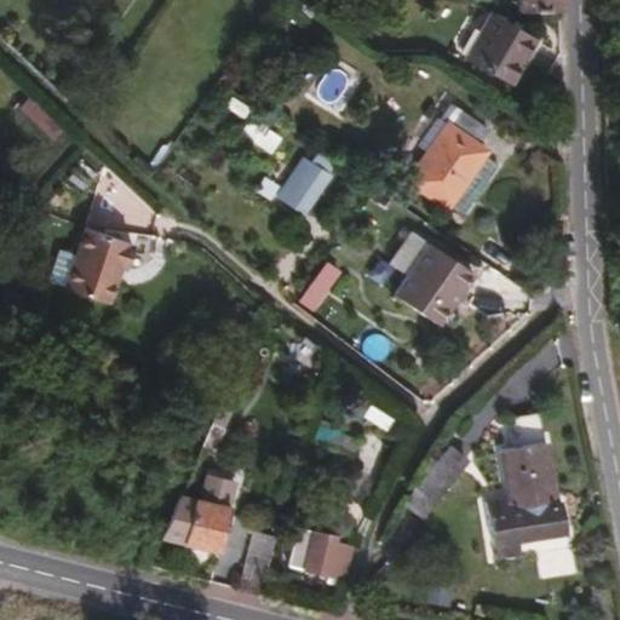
[(560,12),(558,0),(518,0),(520,11),(560,12)]
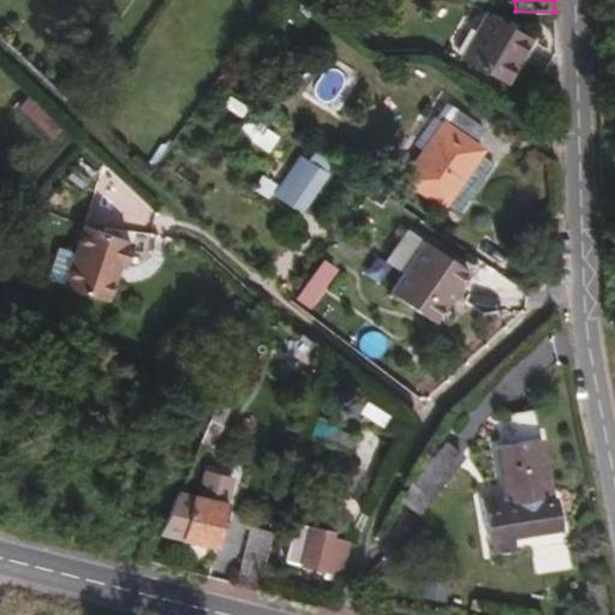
[(530,37),(485,12),(463,53),(521,53),(530,37)]
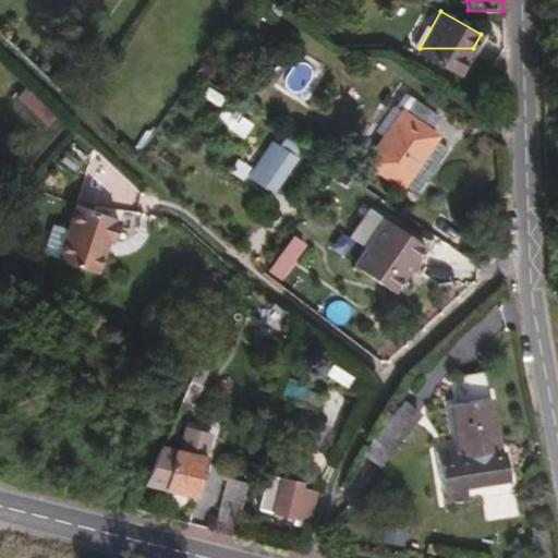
[(458,73),(473,48),(420,48),(417,50),(458,73)]
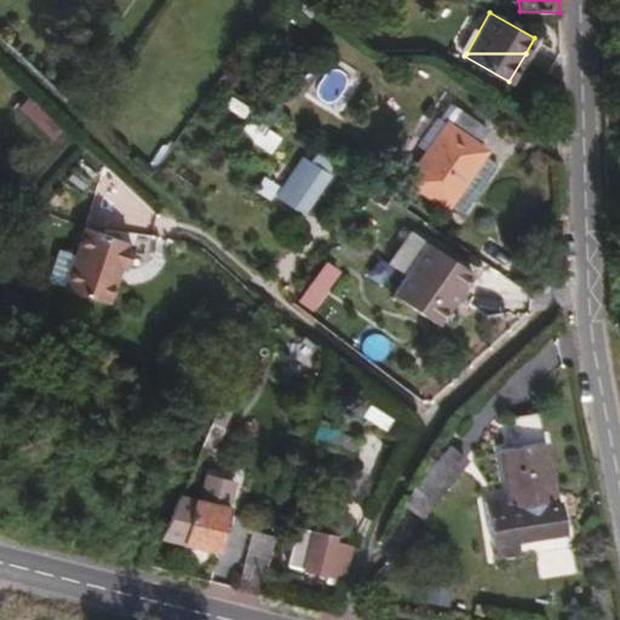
[(446,207),(486,149),(476,142),(487,126),(460,109),(451,124),(447,122),(406,179),(446,207)]
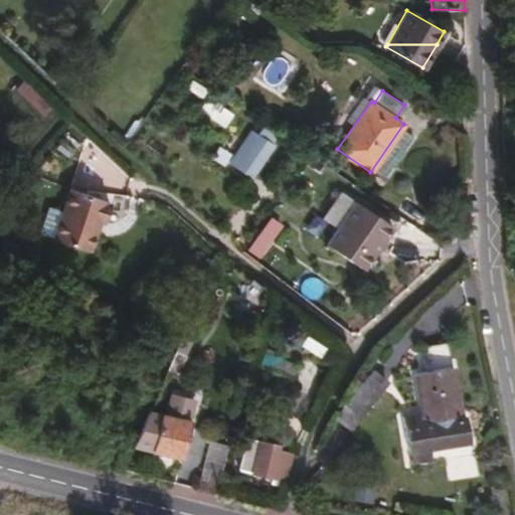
[(250,174),(271,144),(251,132),(232,163),(250,174)]
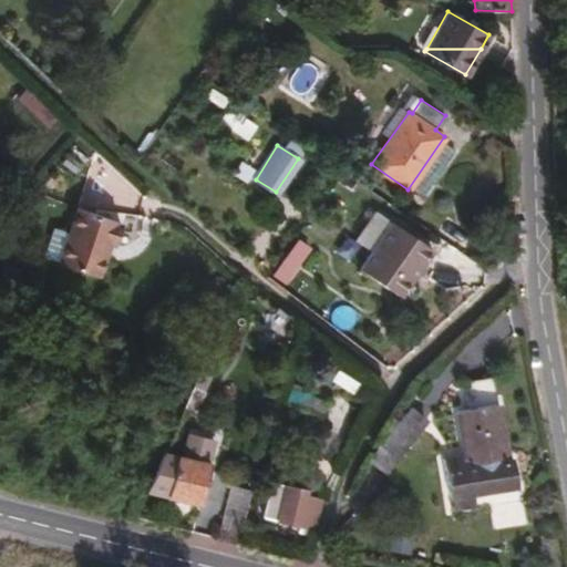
[(113,244),(120,224),(114,222),(114,218),(75,204),(54,260),(95,275),(106,241),(113,244)]
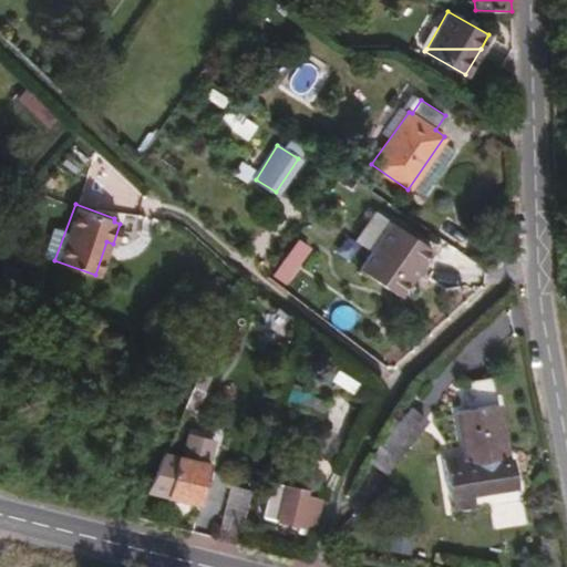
[(397,297),(431,246),(392,222),(359,271),(397,297)]
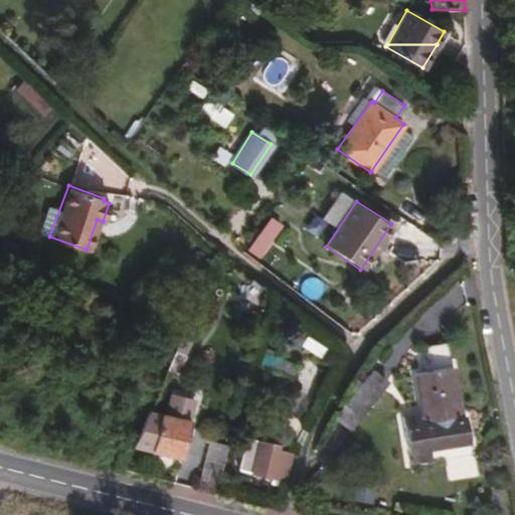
[(259,256),(281,226),(270,218),(246,248),(259,256)]
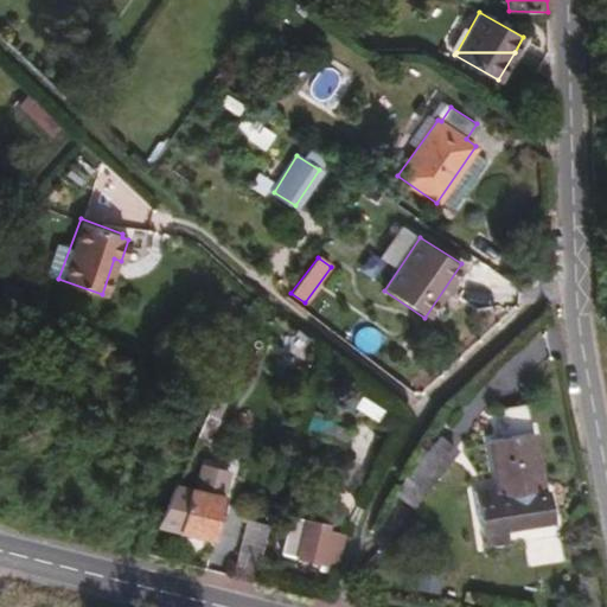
[(530,434),(525,406),(499,409),(504,436),(530,434)]
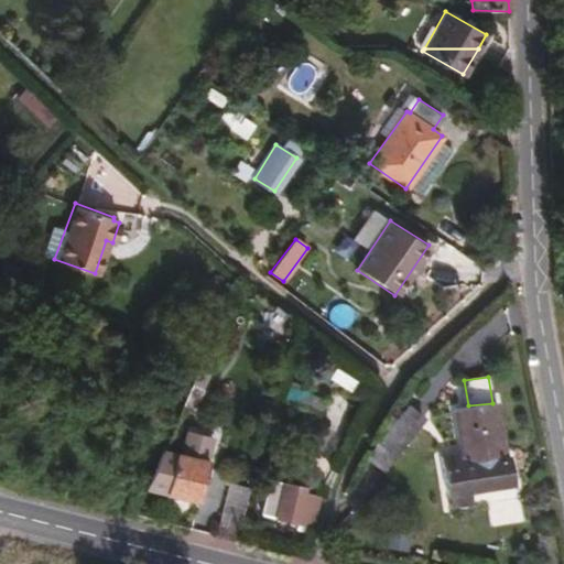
[(446,399),(442,394),(446,390),(431,379),(399,420),(413,431),(433,405),(438,409),(446,399)]
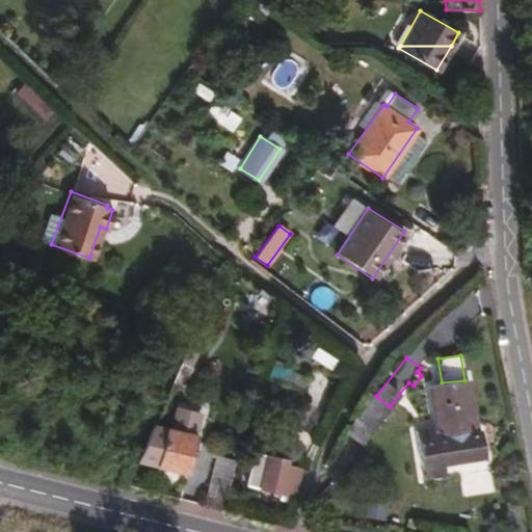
[(185,386),(193,367),(182,362),(174,381),(185,386)]
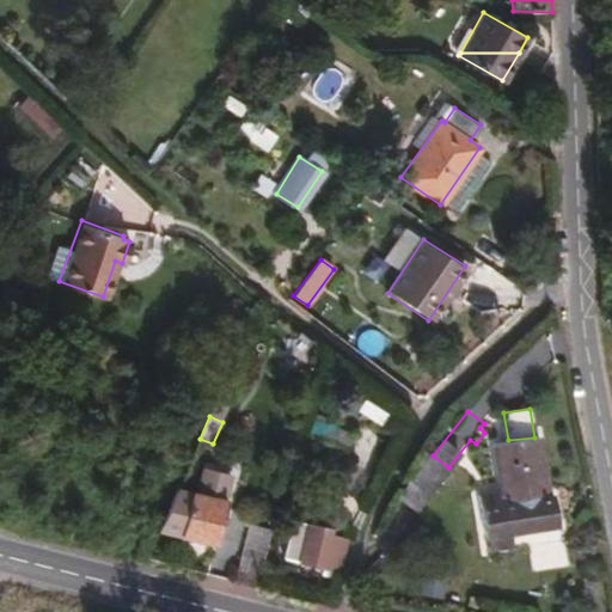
[(354,435),(314,420),(307,434),(347,450),(354,435)]
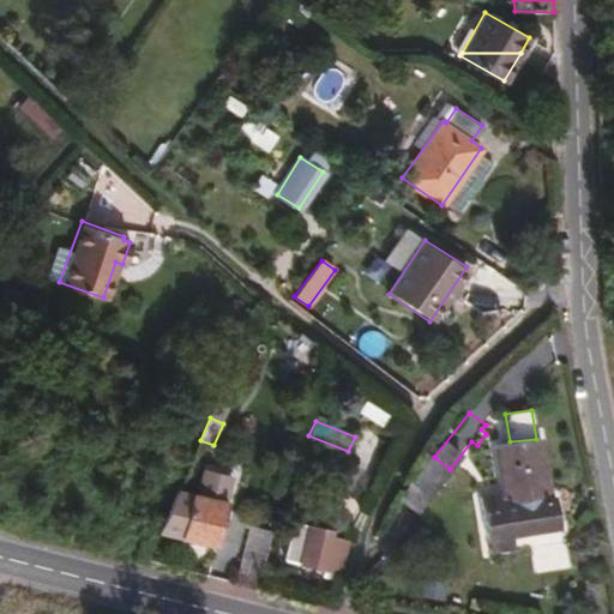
[(546,498),(536,439),(510,441),(494,444),(504,504),(546,498)]
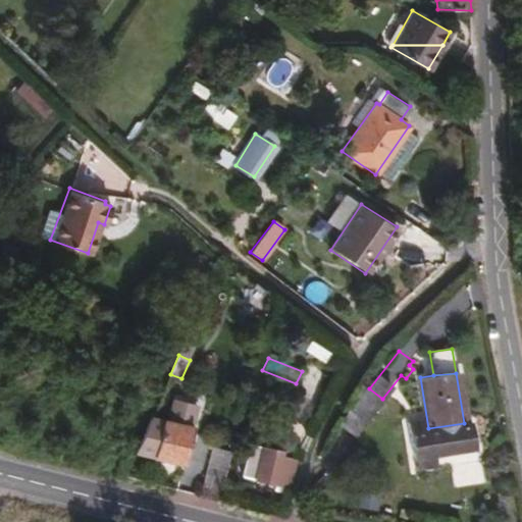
[(184,462),(193,427),(151,417),(136,451),(184,462)]
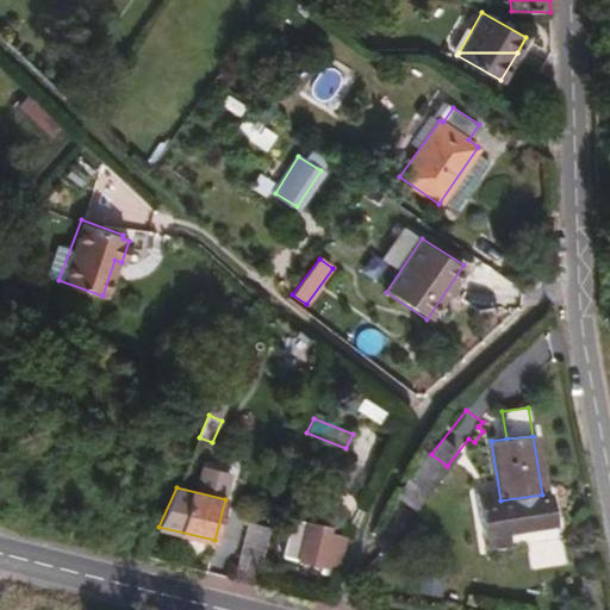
[(255,584),(273,521),(254,516),(235,579),(255,584)]
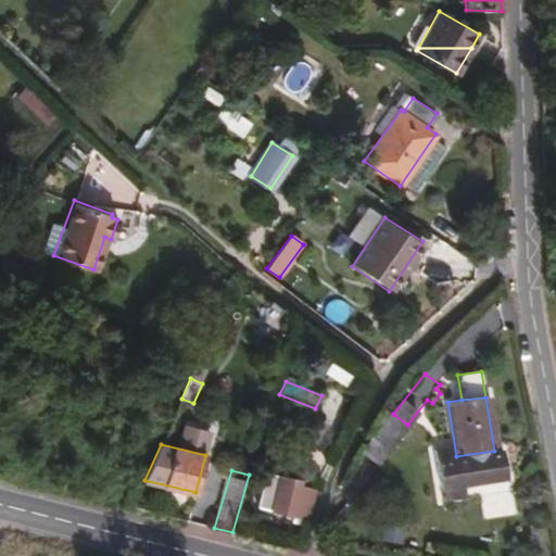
[(307,517),(315,491),(281,482),(282,477),(267,474),(265,479),(258,506),(293,514),(307,517)]
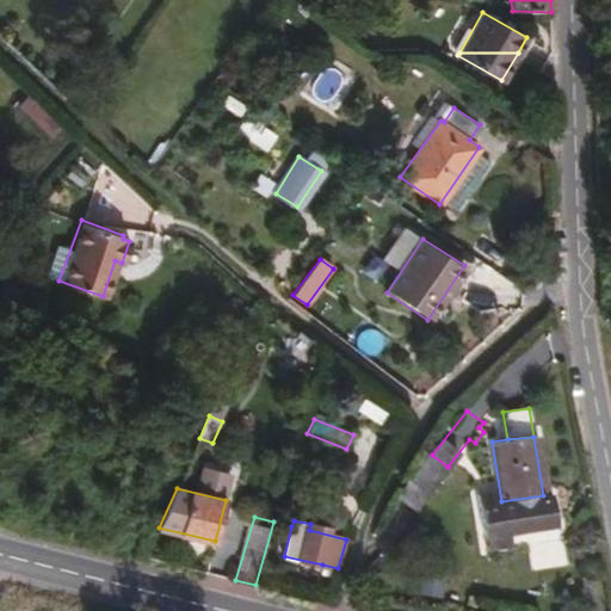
[(335,578),(338,568),(322,565),(321,574),(335,578)]
